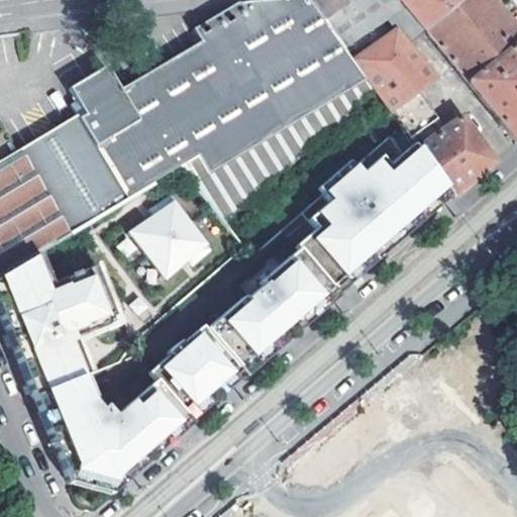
[(307,0),(277,0),(234,6),(190,30),(198,42),(122,87),(173,174),(179,170),(200,158),(211,176),(336,98),(348,117),(366,102),(376,94),(366,80),(351,61),(342,48),(327,27),(307,0)]
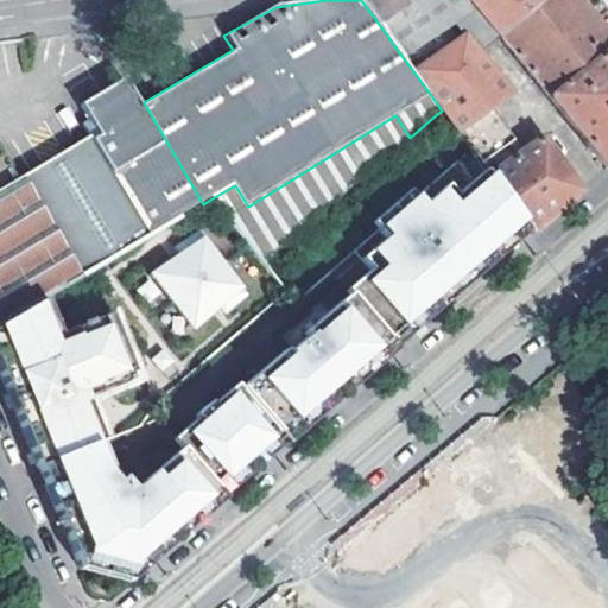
[(409,0),(361,0),(385,32),(417,10),(409,0)]
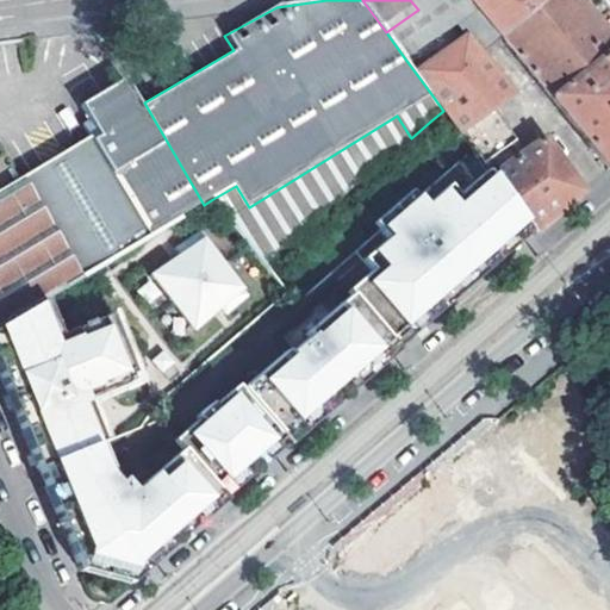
[(386,32),(404,57),(456,22),(466,35),(481,54),(500,37),(470,0),(410,0),(418,10),(386,32)]
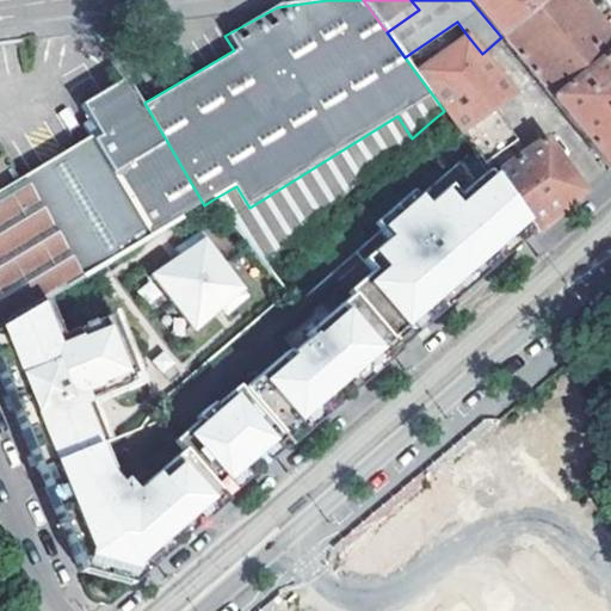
[(470,0),(501,37),(545,0),(470,0)]
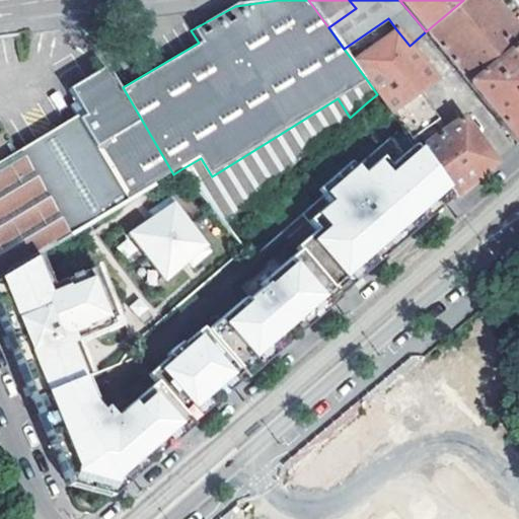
[(518,34),(491,0),(463,0),(426,31),(518,145),(518,144),(518,34)]
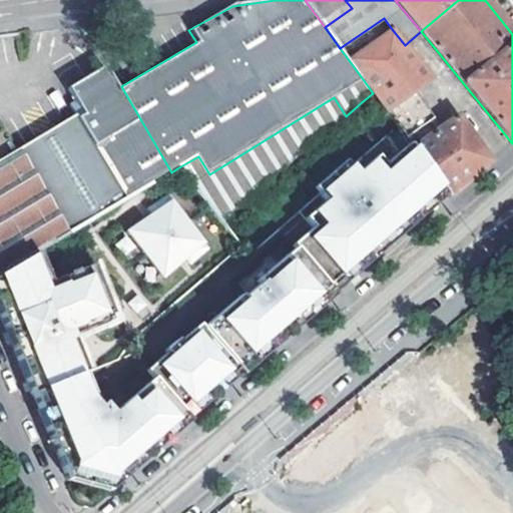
[(512,0),(504,0),(512,11),(512,0)]
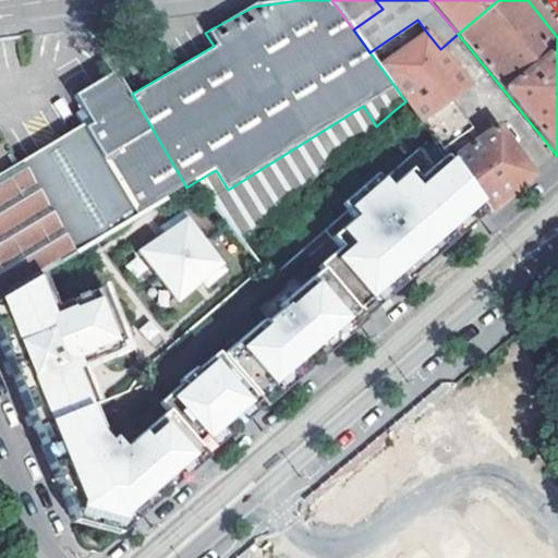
[(426,32),(379,65),(395,86),(443,51),(440,49),(426,32)]
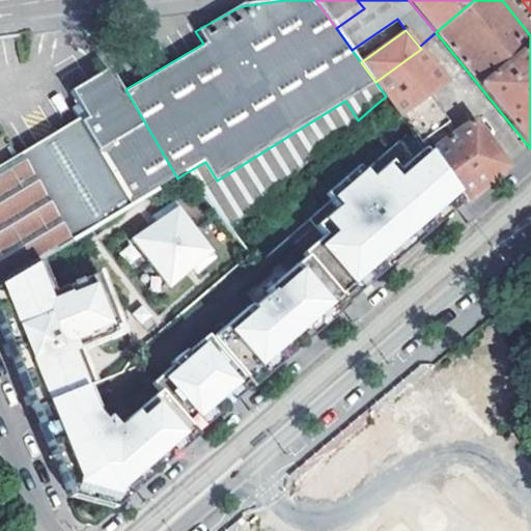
[(375,82),(386,96),(403,121),(465,205),(496,179),(511,166),(490,141),(472,120),(455,132),(429,95),(447,81),(421,49),(375,82)]
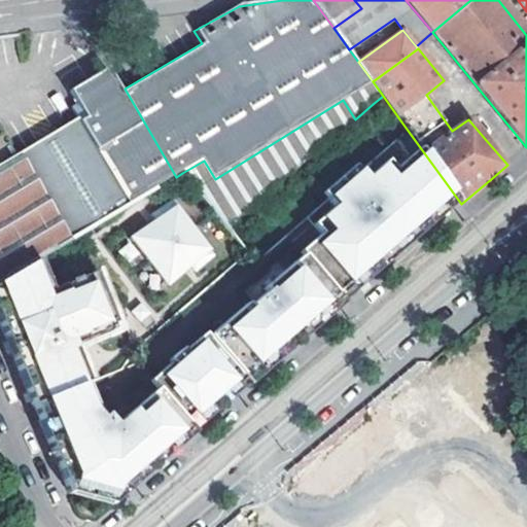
[(74,88),(56,99),(69,121),(88,111),(74,88)]
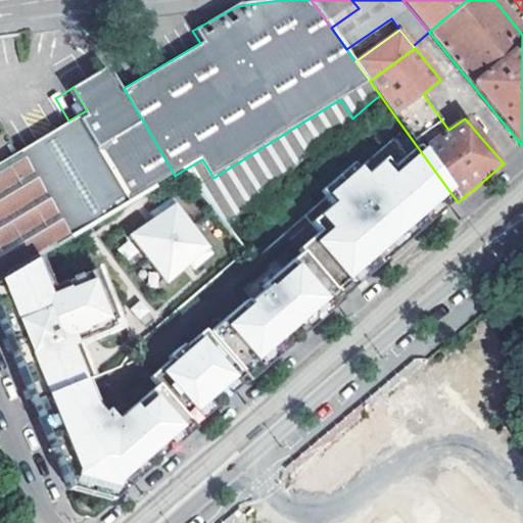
[(154,187),(155,187),(175,176),(124,88),(87,110),(68,121),(55,98),(36,109),(43,122),(37,126),(44,136),(0,161),(0,275),(153,185),(154,187)]
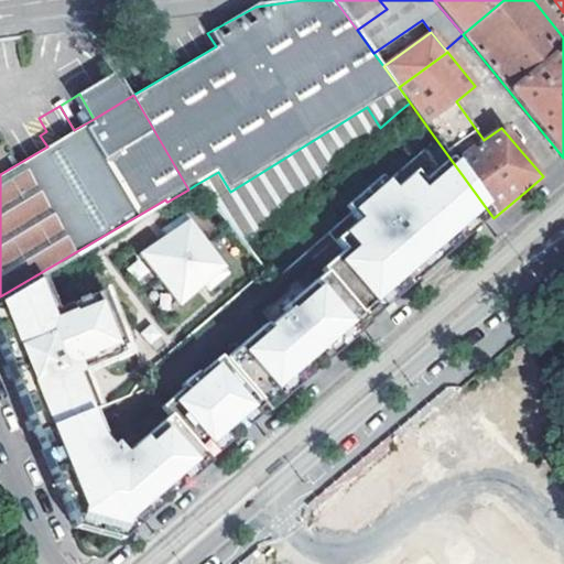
[(195,185),(243,245),(380,128),(367,107),(230,192),(218,172),(195,185)]
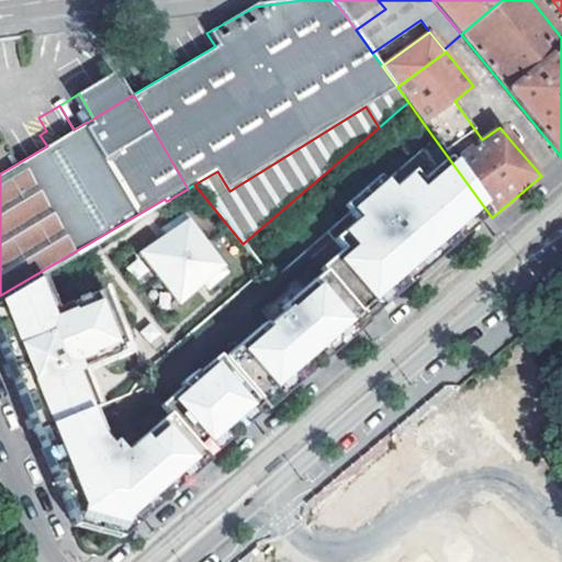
[(427,128),(262,269),(333,355),(368,324),(382,312),(457,248),(492,217),(427,128)]
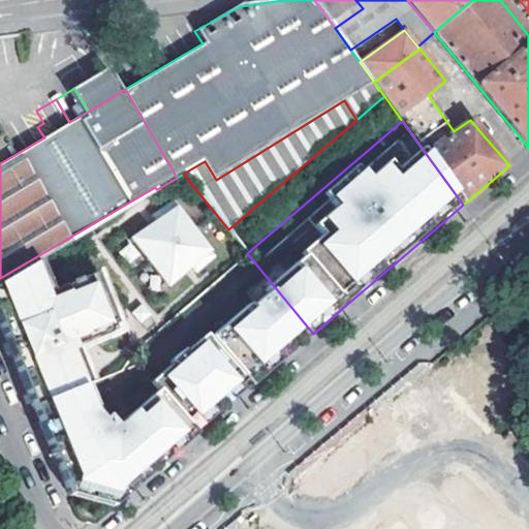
[(162,227),(137,247),(173,290),(196,271),(201,276),(220,261),(177,207),(157,222),(162,227)]
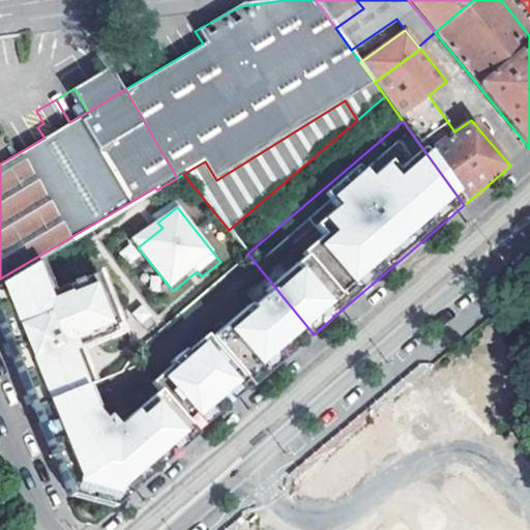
[(119,369),(32,406),(67,493),(74,490),(113,498),(117,502),(179,449),(266,375),(314,334),(247,254),(213,284),(135,351),(119,369)]
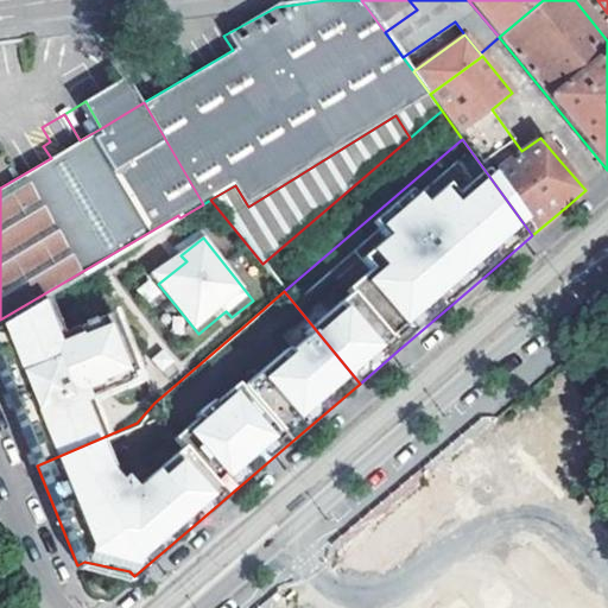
[(42,296),(0,320),(0,374),(10,399),(33,457),(37,466),(100,438),(83,397),(107,387),(103,379),(127,368),(106,314),(57,334),(42,296)]
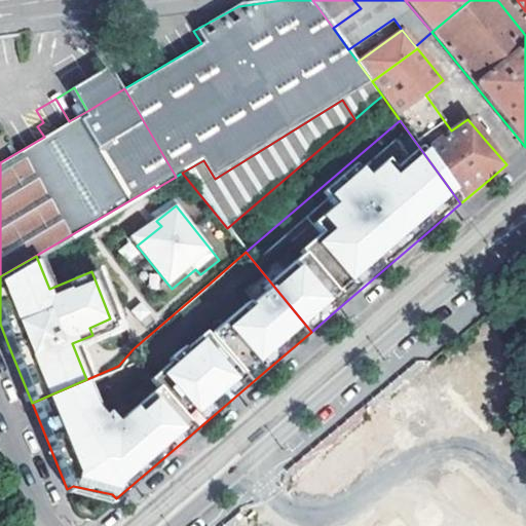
[(89,328),(92,335),(113,327),(110,318),(89,328)]
